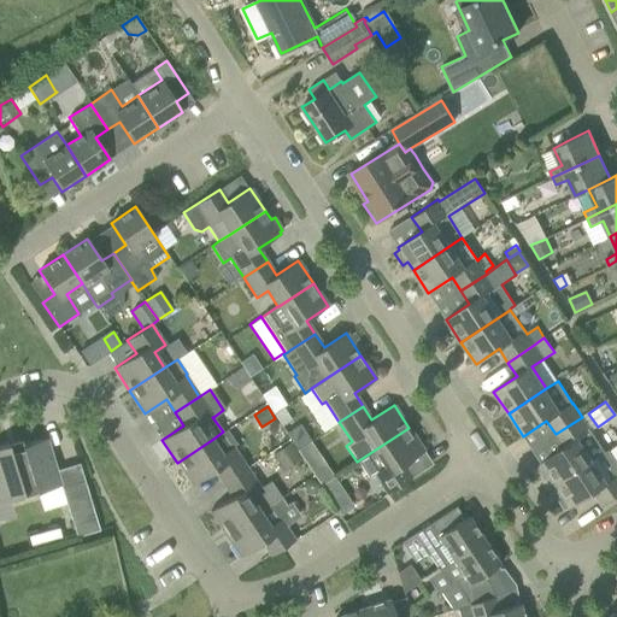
[(282,407),(274,413),(286,433),(295,427),(282,407)]
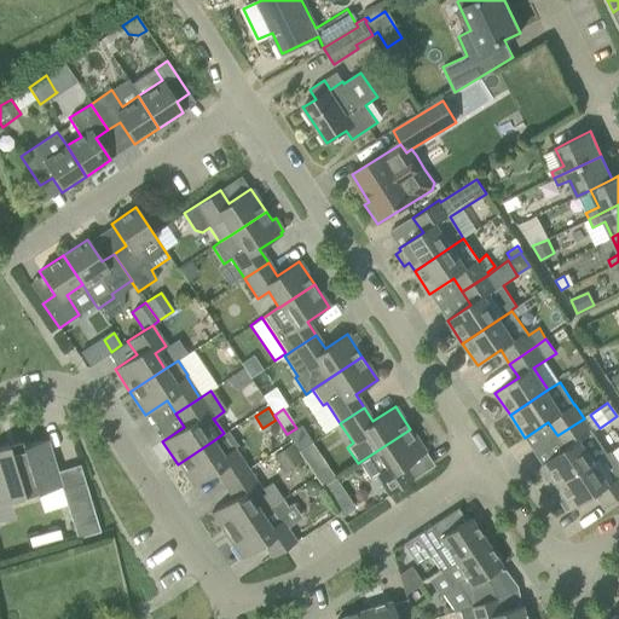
[(566,450),(543,464),(543,466),(539,468),(548,480),(551,478),(557,487),(607,455),(594,433),(584,418),(557,435),(566,450)]
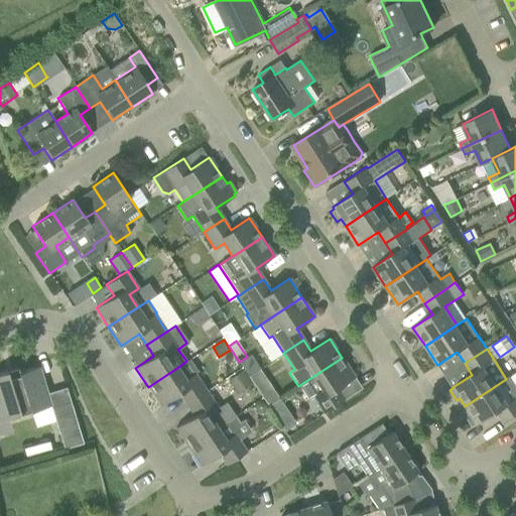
[(324,413),(344,400),(337,389),(355,377),(342,358),(298,386),(307,400),(312,397),(324,413)]
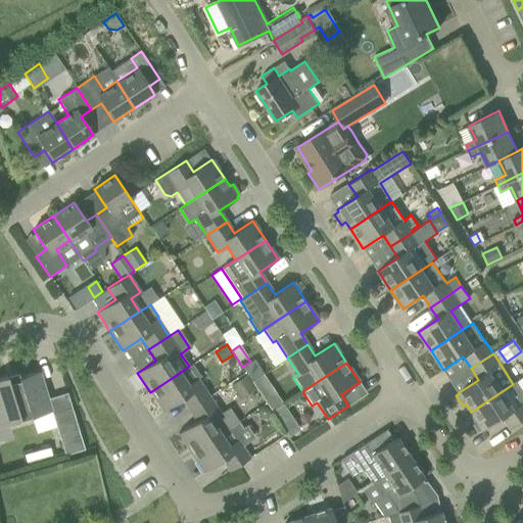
[(30,418),(33,417),(52,411),(40,372),(18,378),(18,379),(8,382),(6,377),(0,378),(0,426),(20,421),(19,419),(30,416),(30,418)]
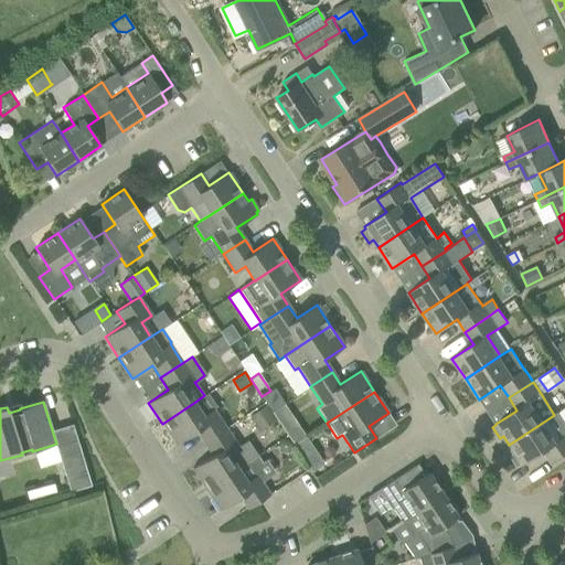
[(195,402),(162,424),(176,445),(195,430),(204,443),(226,428),(213,408),(204,415),(195,402)]
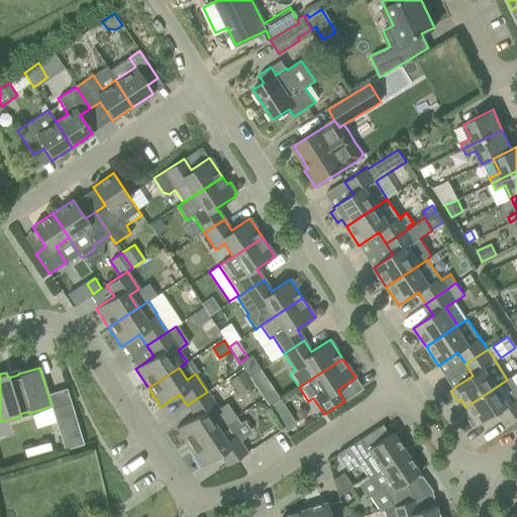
[(228,381),(237,395),(253,385),(248,377),(243,370),(228,381)]
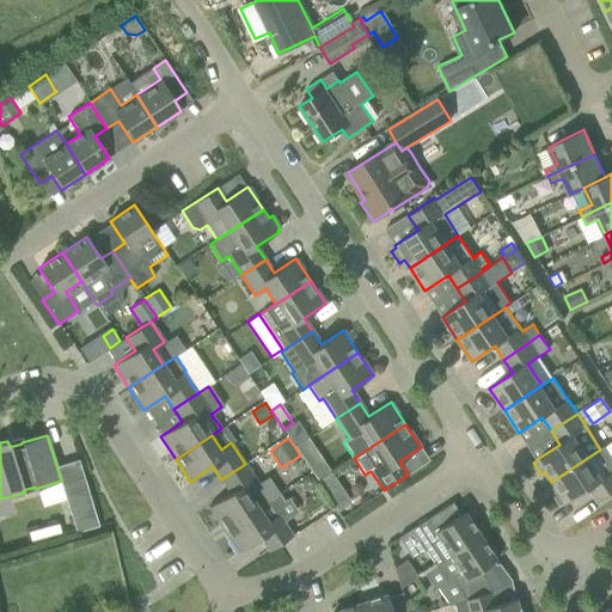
[(611,454),(606,446),(600,450),(551,482),(557,491),(552,494),(561,506),(565,503),(565,505),(589,489),(598,502),(611,493),(611,454)]
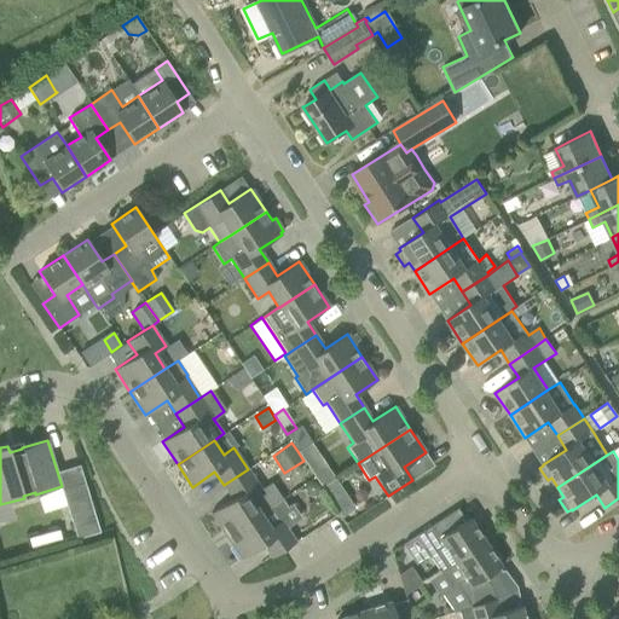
[(210,513),(225,536),(282,498),(271,482),(261,490),(248,469),(224,485),(232,498),(210,513)]
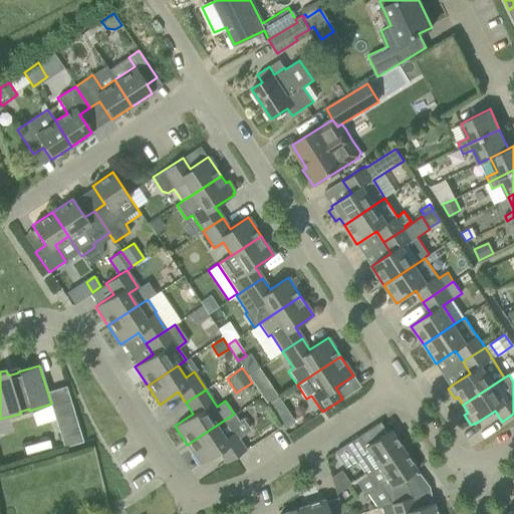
[(272,390),(261,397),(267,405),(277,398),(272,390)]
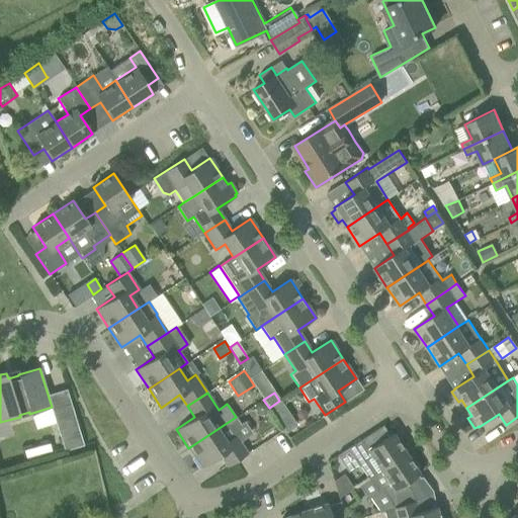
[(276,421),(287,413),(279,401),(269,408),(268,409),(276,421)]
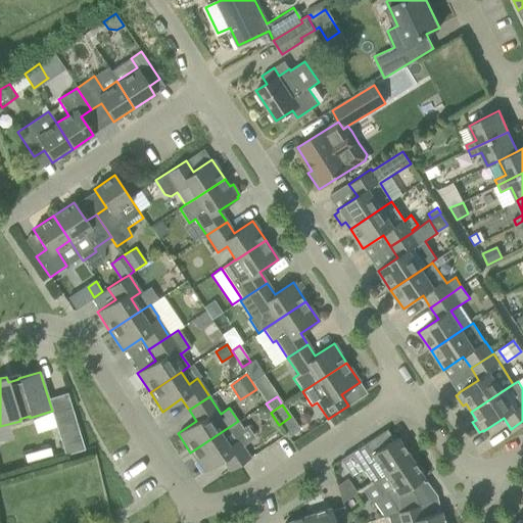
[(265,419),(268,416),(269,412),(266,408),(260,408),(257,410),(256,415),(259,418),(265,419)]
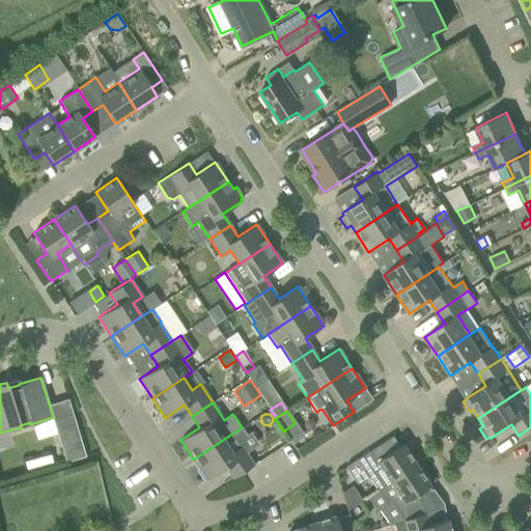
[(65,463),(85,456),(73,416),(53,422),(65,463)]
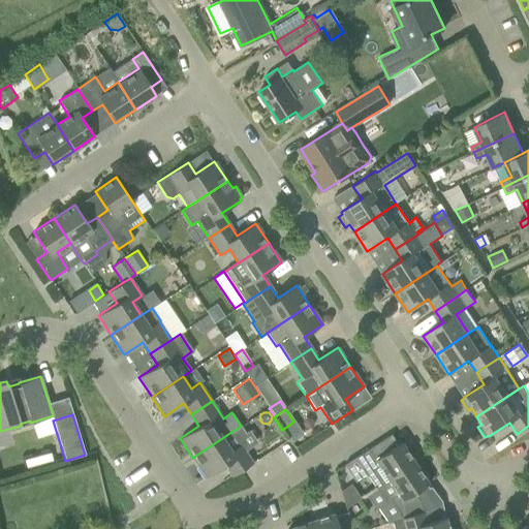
[(241,426),(192,458),(206,477),(224,465),(231,476),(237,473),(252,463),(245,452),(237,438),(245,433),(241,426)]
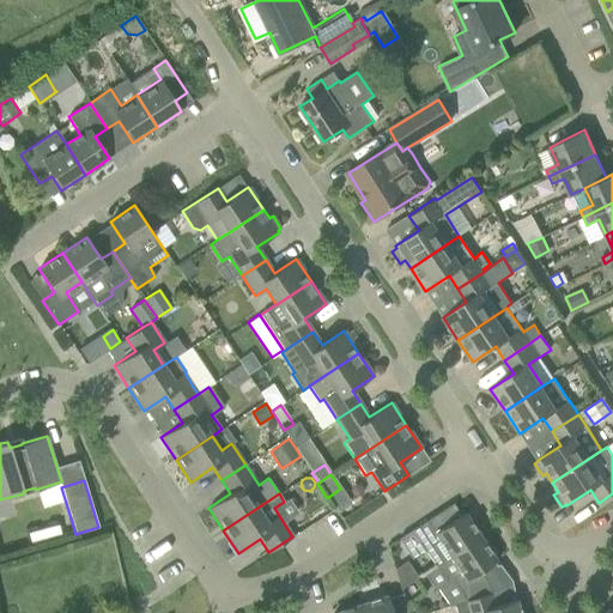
[(424,550),(436,566),(480,536),(465,513),(455,519),(447,507),(417,526),(430,546),(424,550)]
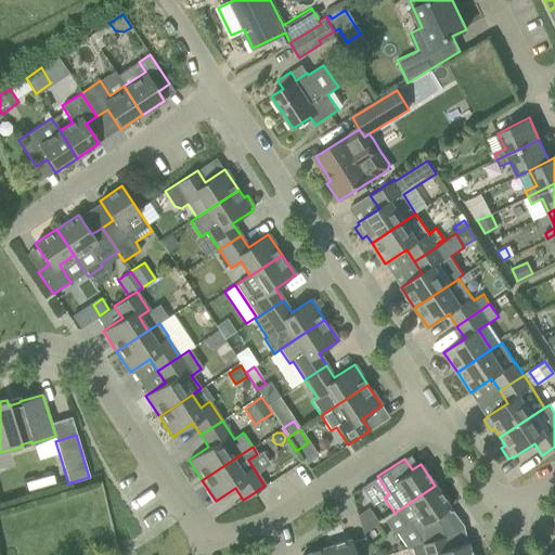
[(422,543),(437,539),(444,537),(435,516),(449,507),(435,486),(395,513),(404,528),(410,525),(414,530),(422,543)]
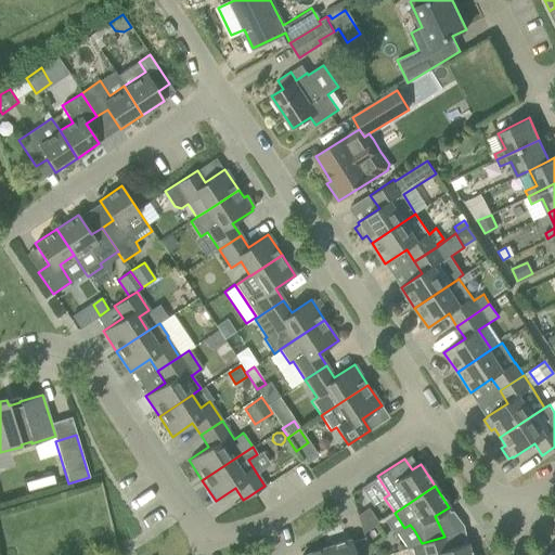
[(368,508),(357,515),(362,533),(377,523),(368,508)]
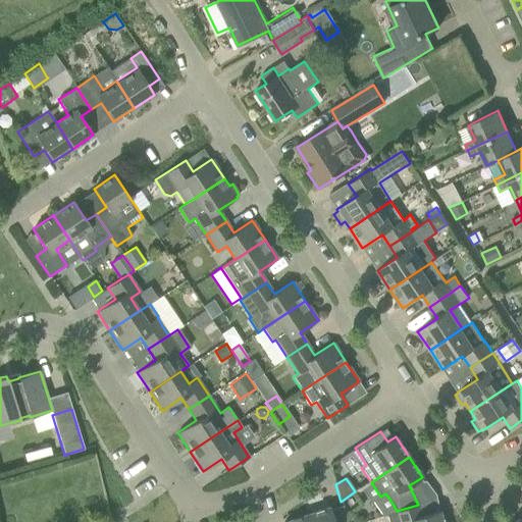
[(334,521),(329,507),(307,515),(308,521),(334,521)]
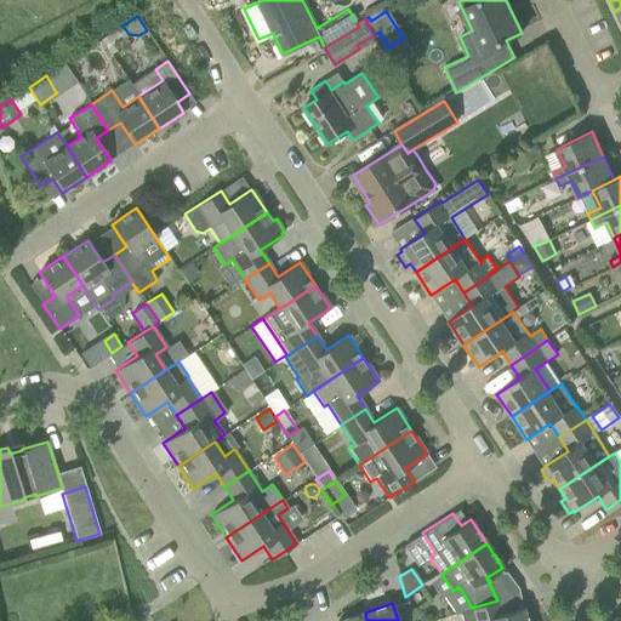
[(494,616),(489,603),(472,608),(460,613),(462,620),(525,620),(522,608),(494,616)]
